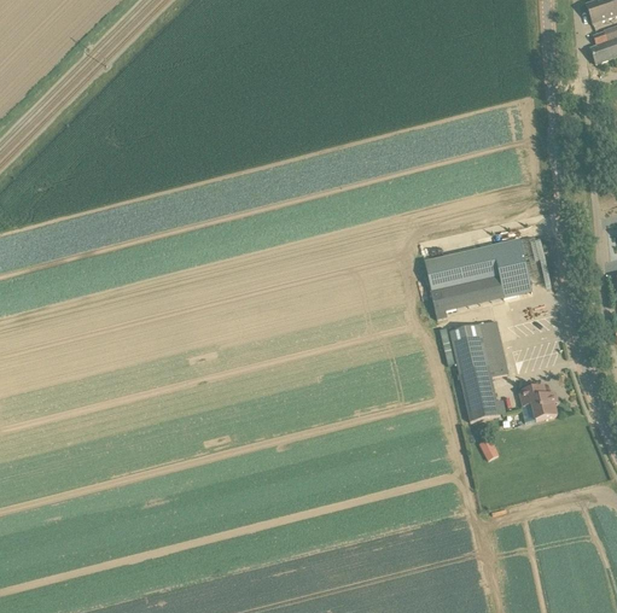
[(592,0),(585,3),(592,23),(616,13),(616,0),(592,0)]
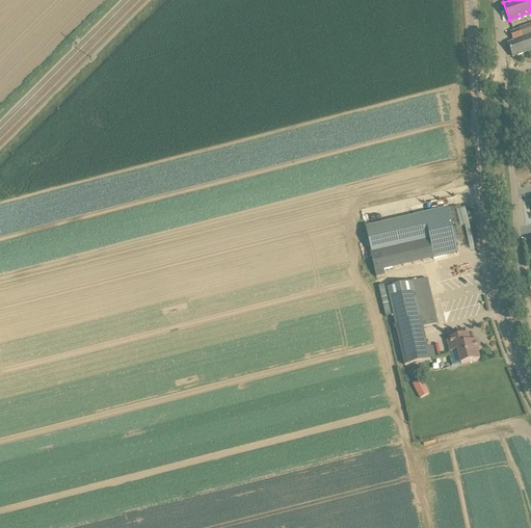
[(519,26),(513,28),(510,29),(513,37),(530,30),(530,20),(519,25),(519,26)]
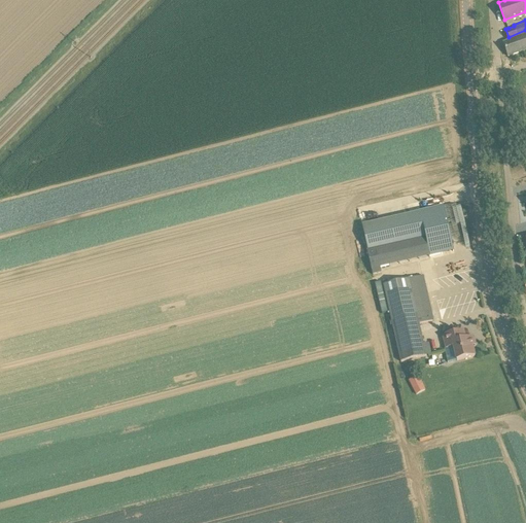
[(525,46),(525,30),(509,37),(501,40),(506,54),(525,46)]
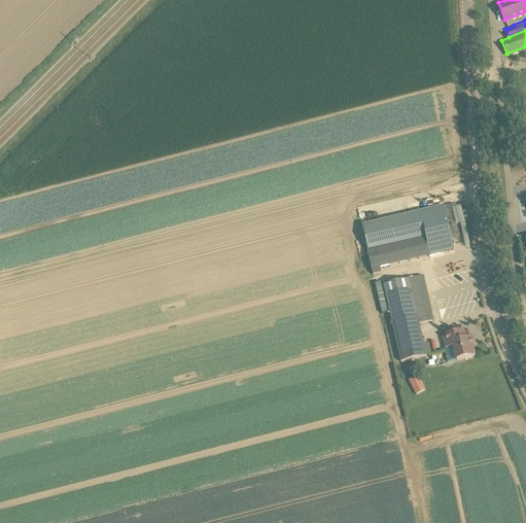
[(429,253),(423,230),(365,243),(372,272),(381,270),(380,265),(429,253)]
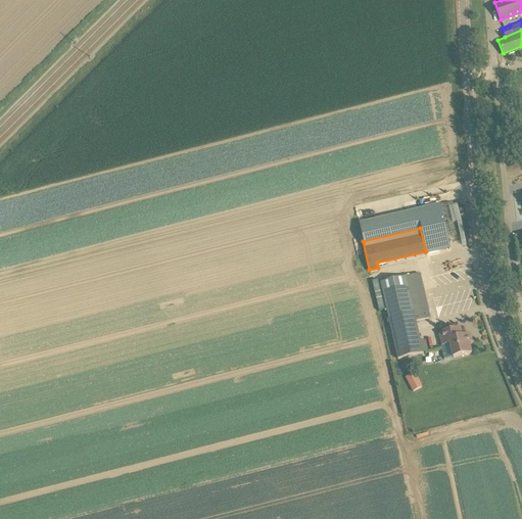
[(405,274),(415,319),(430,316),(419,271),(405,274)]
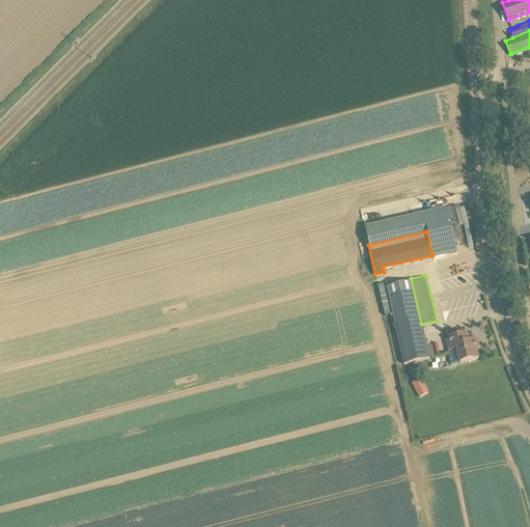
[(421,324),(411,278),(386,284),(403,362),(429,356),(421,324)]
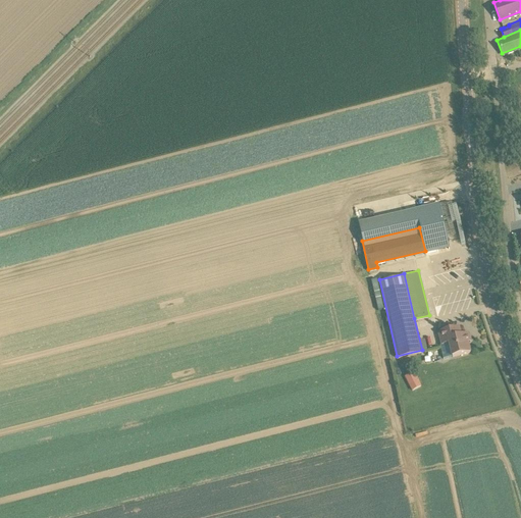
[(444,356),(452,354),(470,349),(466,334),(469,333),(469,330),(461,332),(459,323),(438,329),(441,342),(439,342),(444,356)]
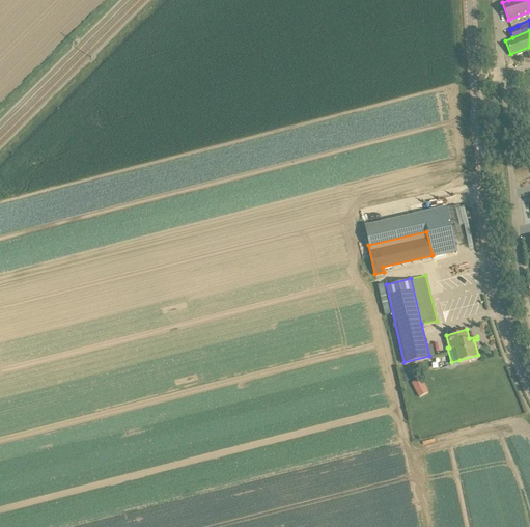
[(425,385),(415,390),(418,395),(428,390),(425,385)]
